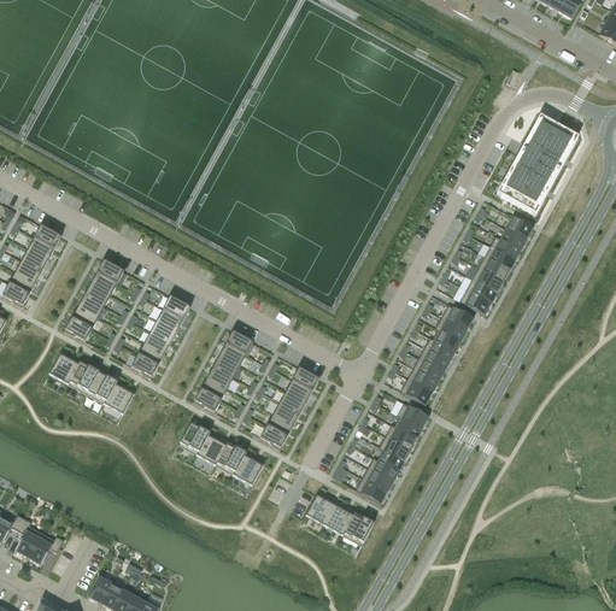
[(563,0),(559,9),(572,16),(580,0),(563,0)]
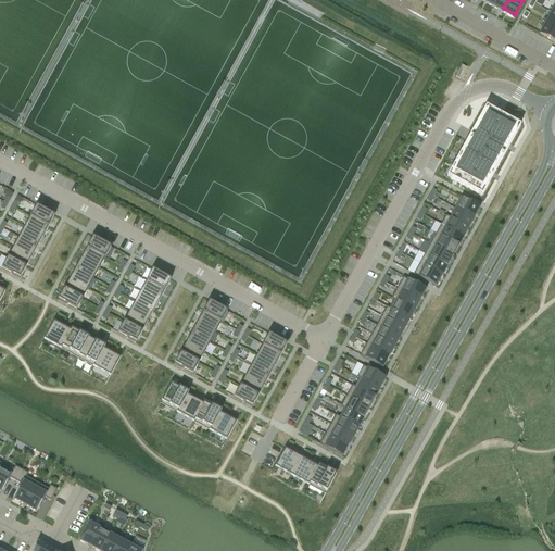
[(554,22),(546,19),(541,29),(554,36),(554,22)]
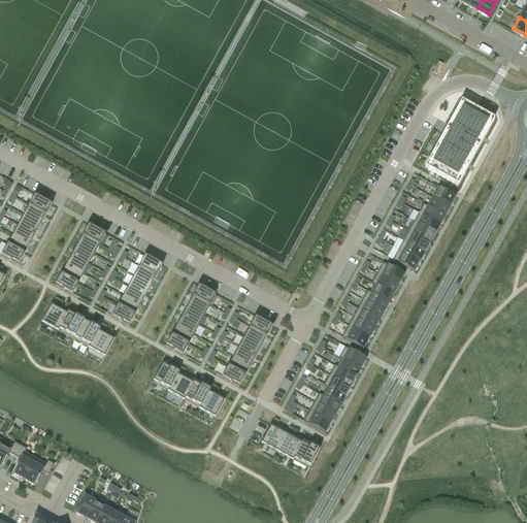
[(451,131),(433,164),(459,177),(476,145),(475,144),(484,129),(485,130),(494,112),(469,99),(457,121),(458,121),(452,132),(451,131)]
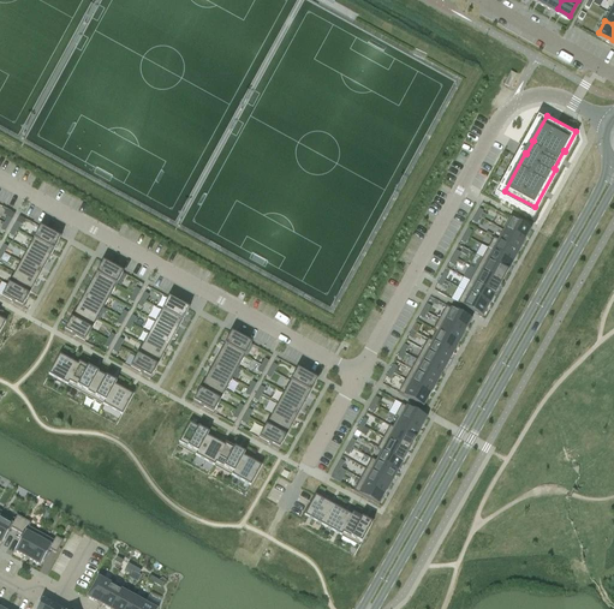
[(552,208),(546,222),(560,227),(565,213),(552,208)]
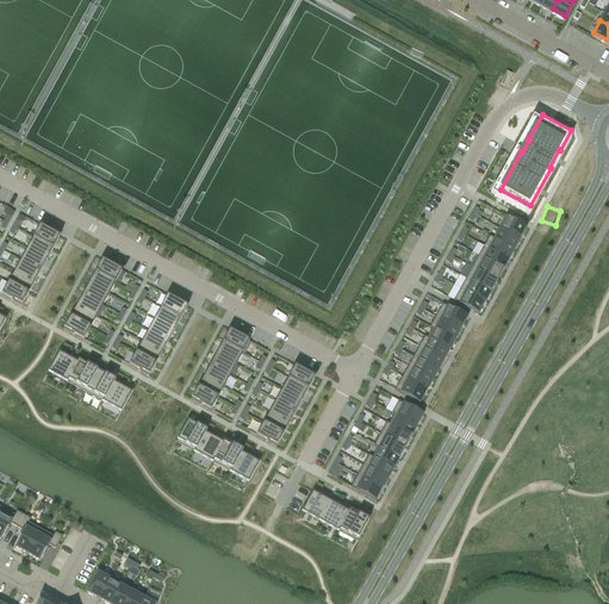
[(521,235),(527,223),(508,212),(501,224),(521,235)]
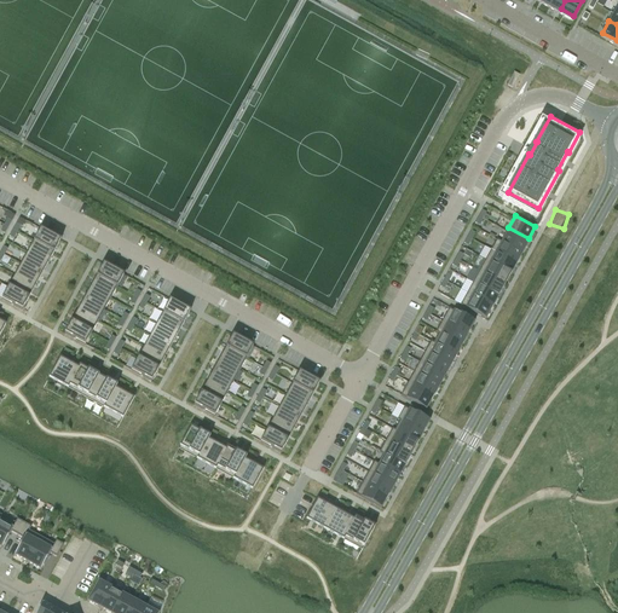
[(34,236),(55,248),(62,236),(41,224),(34,236)]
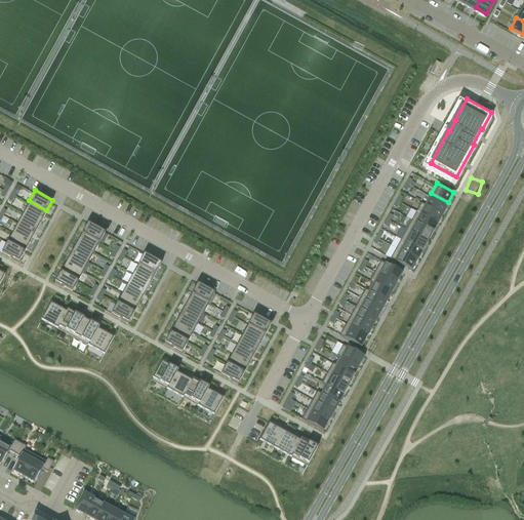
[(426,201),(443,211),(448,202),(431,193),(427,201),(426,201)]
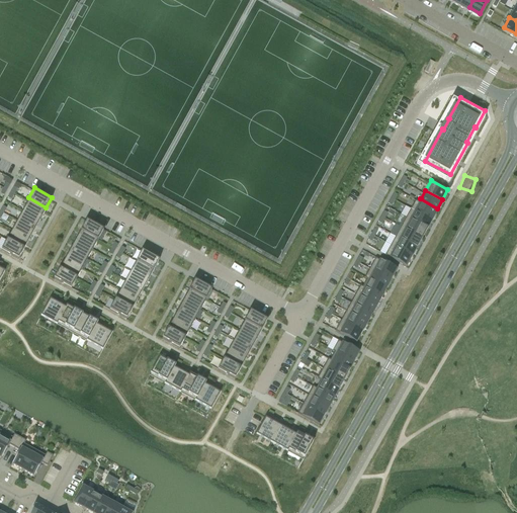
[(433,217),(437,208),(420,198),(421,198),(416,196),(412,204),(433,217)]
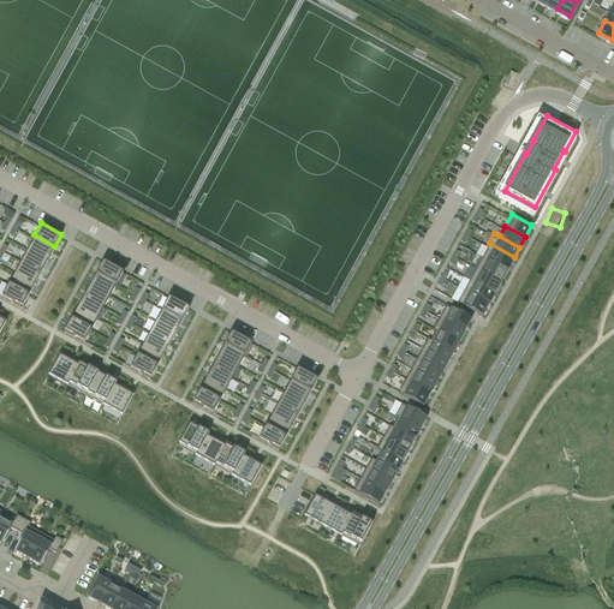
[(28,246),(48,257),(54,246),(34,234),(28,246)]
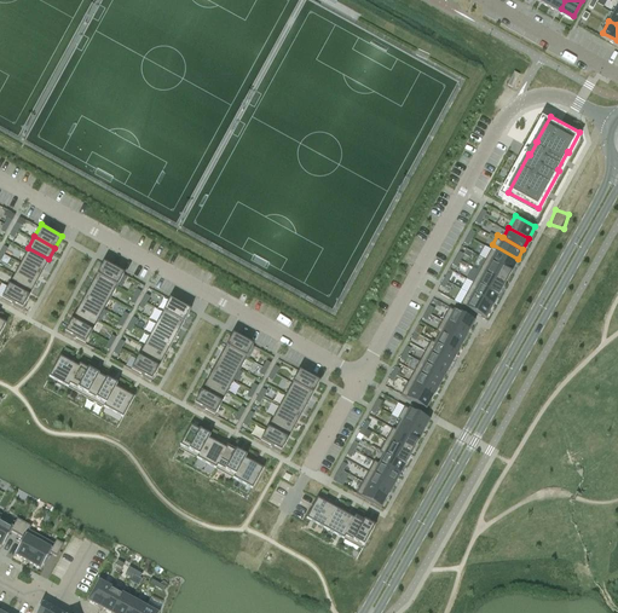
[(486,255),(512,269),(518,259),(492,244),(486,255)]
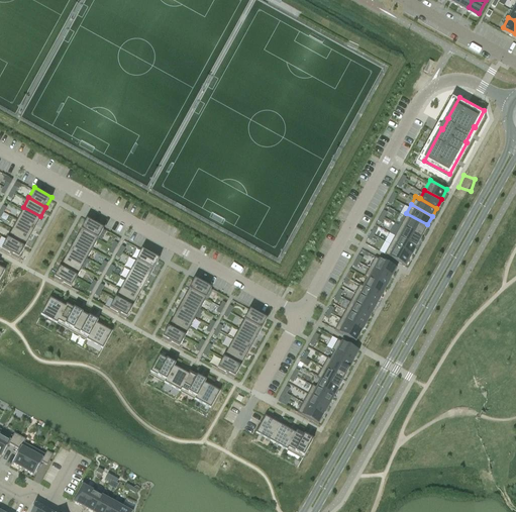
[(18,216),(35,225),(40,216),(23,207),(18,216)]
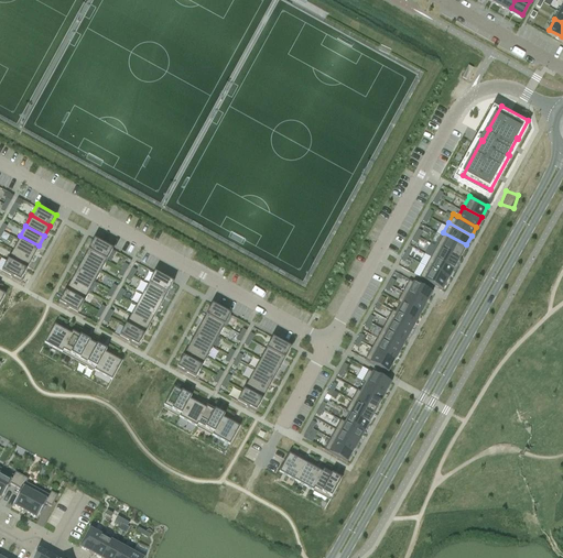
[(437,242),(461,255),(466,244),(443,232),(437,242)]
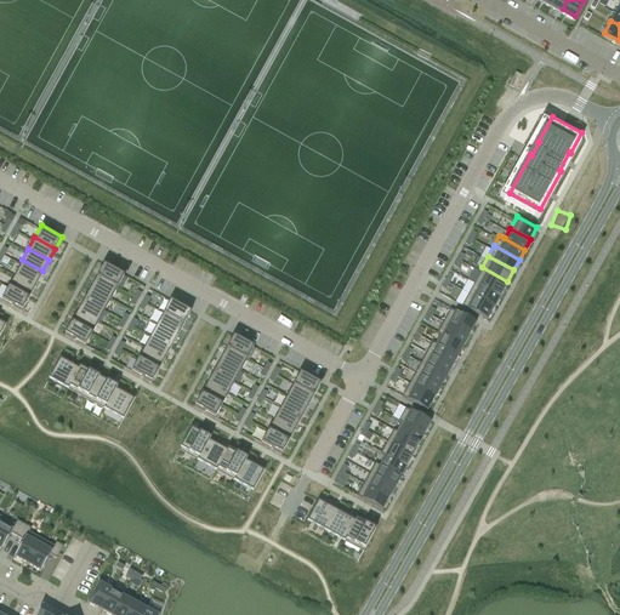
[(37,283),(43,271),(22,260),(16,272),(37,283)]
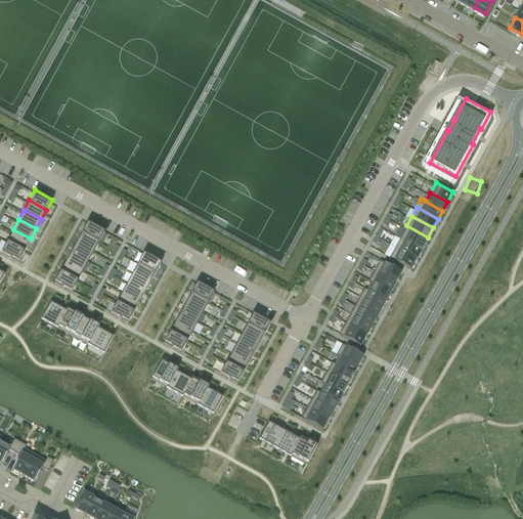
[(99,239),(105,228),(88,219),(82,229),(99,239)]
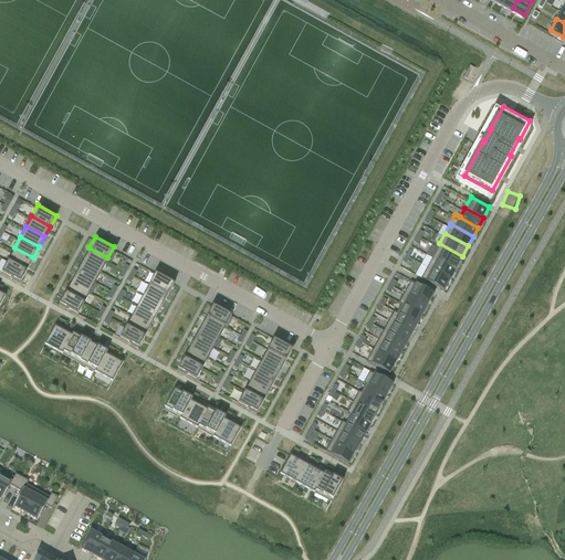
[(457,266),(462,256),(439,243),(433,254),(457,266)]
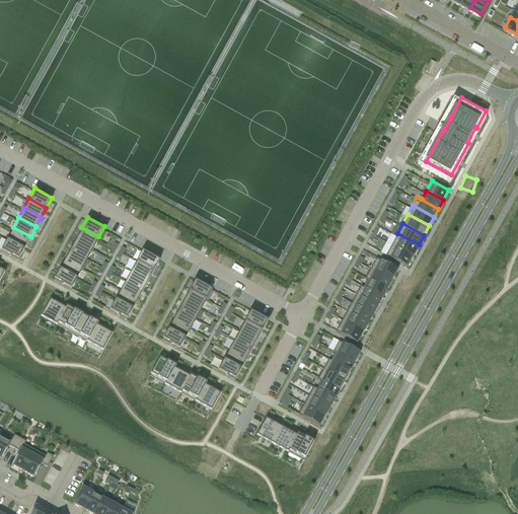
[(8,236),(24,245),(30,236),(13,227),(8,236)]
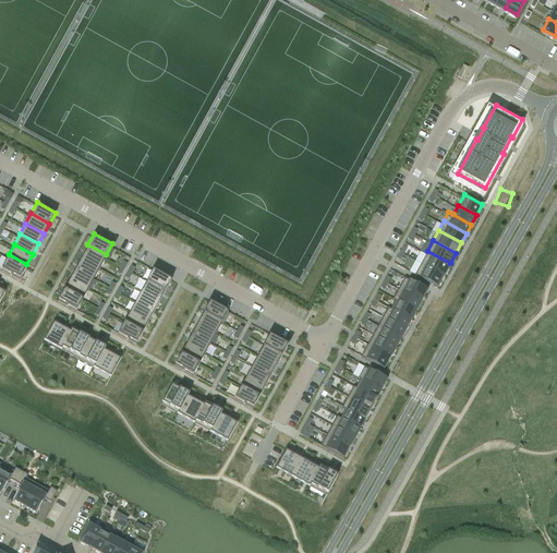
[(100,265),(106,254),(87,244),(82,254),(100,265)]
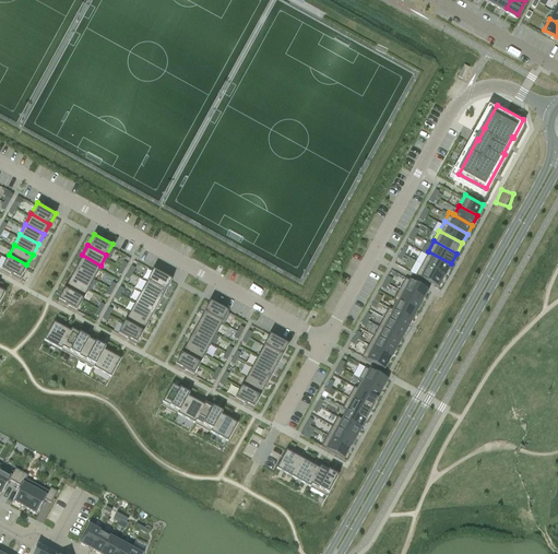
[(446,273),(451,263),(428,251),(423,260),(446,273)]
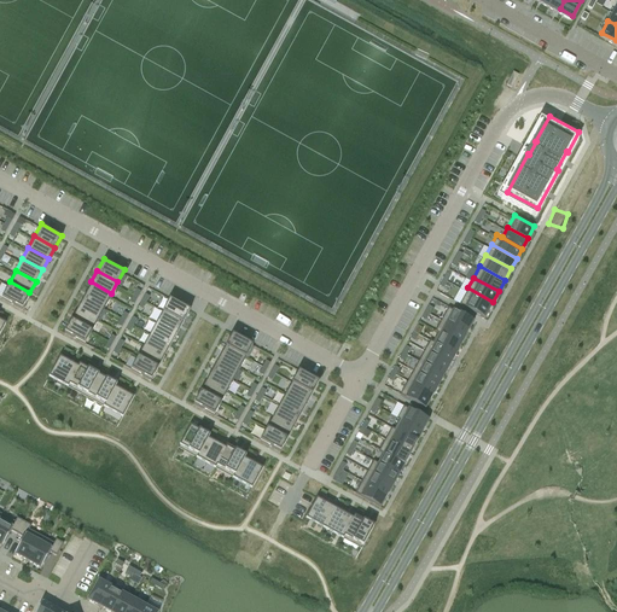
[(23,304),(29,292),(10,281),(3,293),(23,304)]
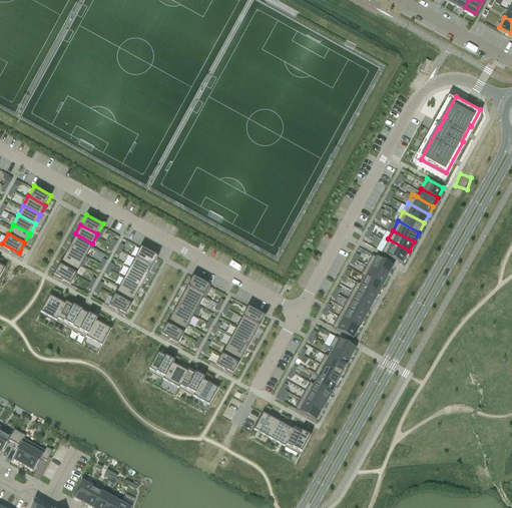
[(70,243),(87,252),(92,243),(75,233),(70,243)]
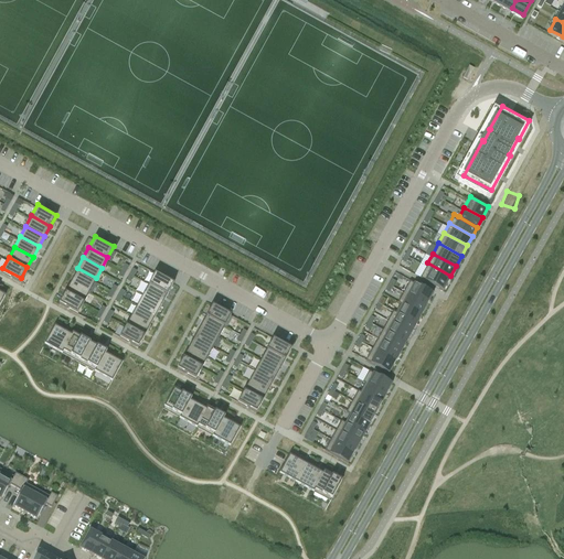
[(445,287),(450,276),(427,262),(421,273),(445,287)]
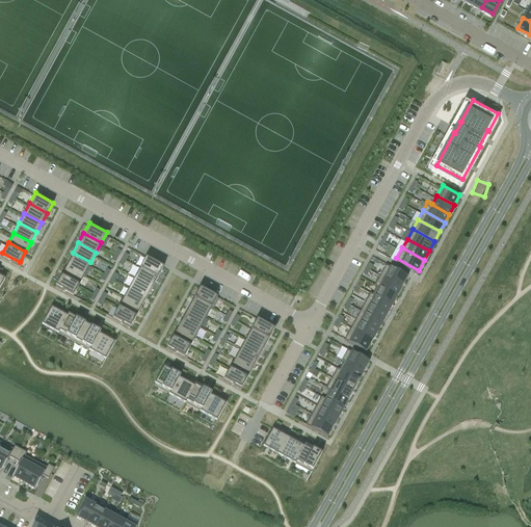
[(85,272),(90,262),(73,253),(68,262),(85,272)]
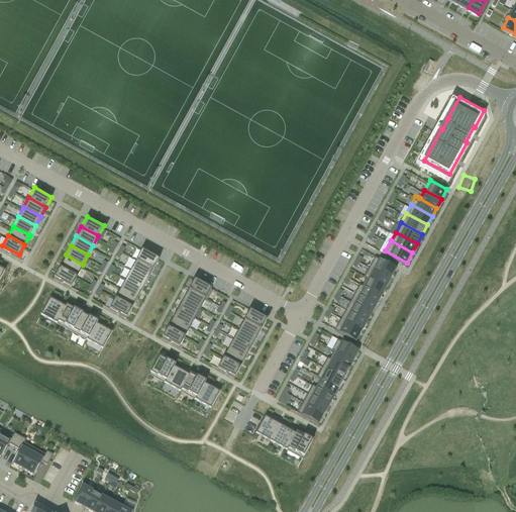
[(136,257),(153,267),(160,257),(142,246),(136,257)]
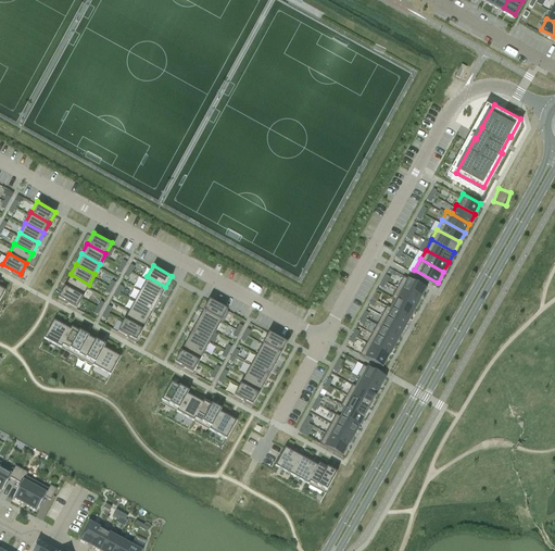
[(398,285),(420,297),(427,285),(404,273),(398,285)]
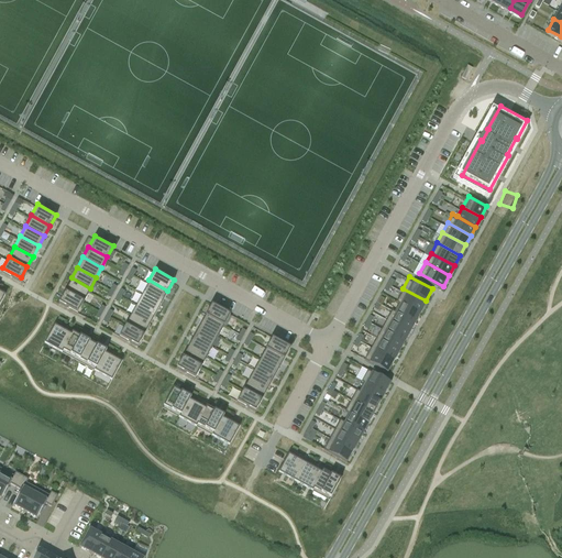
[(84,298),(90,288),(72,277),(66,288),(84,298)]
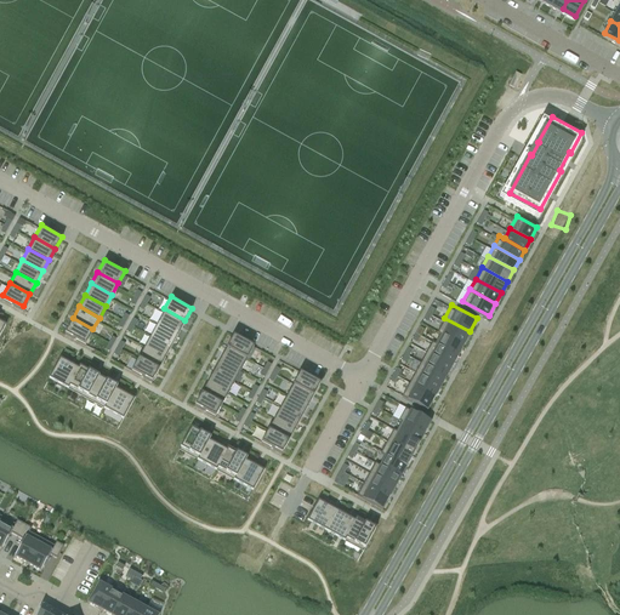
[(178,331),(185,320),(164,308),(158,320),(178,331)]
